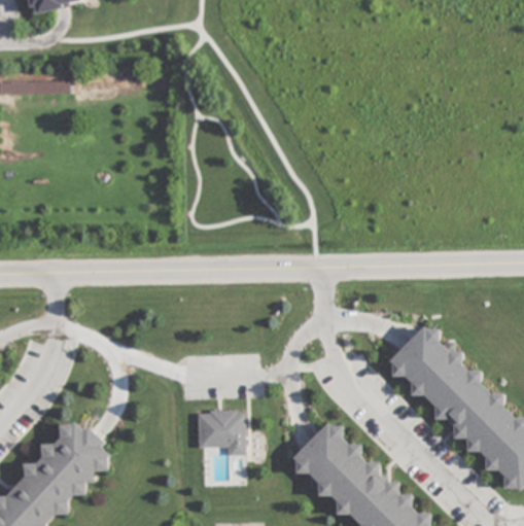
[(28,0),(31,11),(82,2),(81,0),(28,0)]
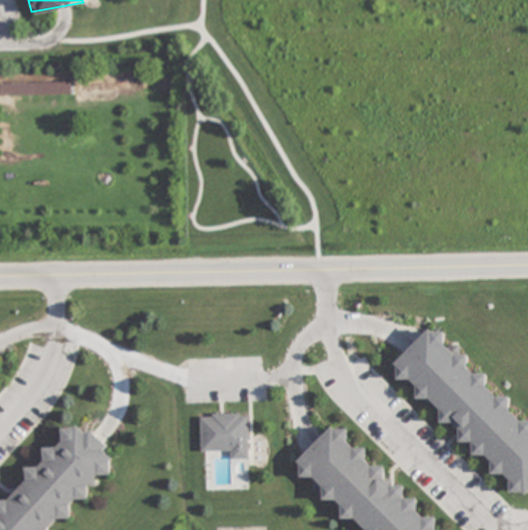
[(32,83),(0,83),(0,94),(32,94),(32,83)]
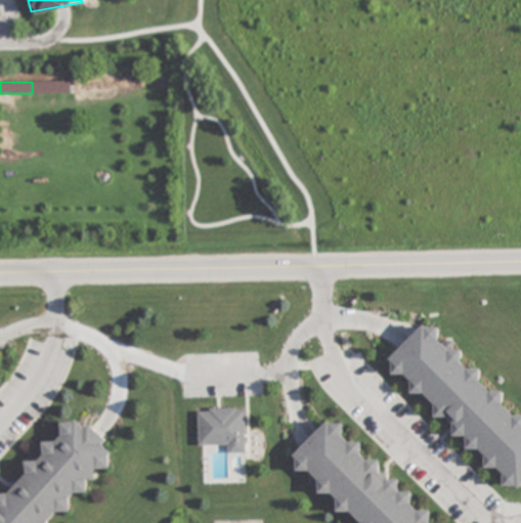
[(520,416),(509,413),(477,374),(476,368),(461,365),(459,350),(450,349),(449,339),(437,340),(435,328),(424,325),(388,354),(390,372),(407,376),(409,391),(424,394),(432,404),(433,416),(449,420),(451,435),(464,438),(465,447),(482,451),(483,466),(500,470),(502,486),(515,485),(520,479),(520,416)]
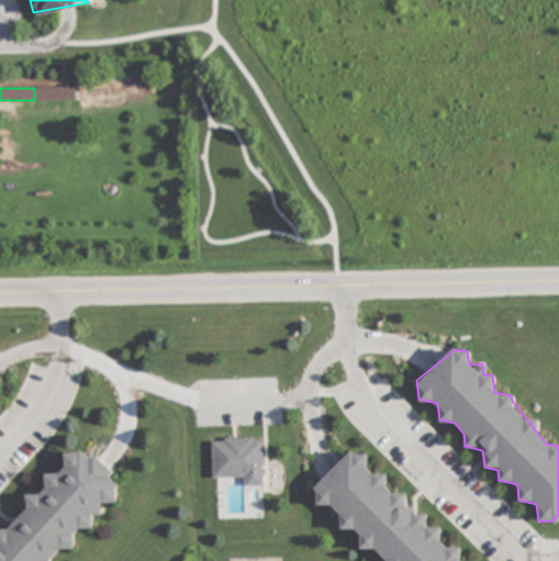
[(259,485),(259,436),(210,436),(210,477),(239,477),(239,485),(259,485)]
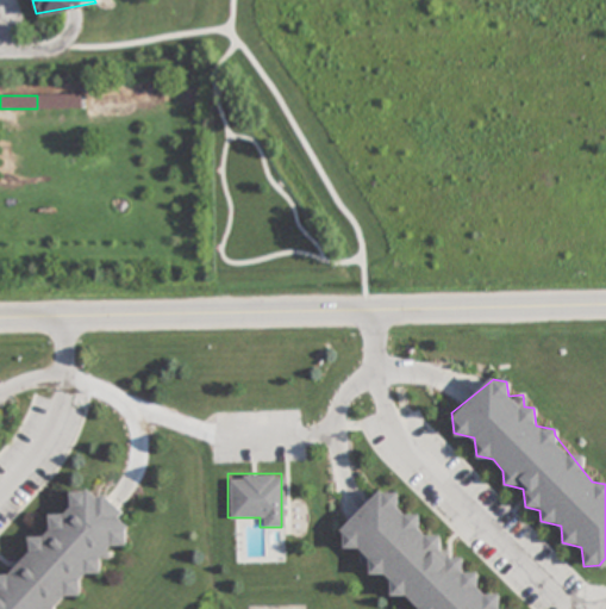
[(54,608),(55,606),(64,595),(79,596),(80,577),(99,570),(100,559),(107,557),(107,548),(129,541),(117,508),(101,493),(69,491),(68,508),(63,514),(49,513),(48,532),(29,539),(27,552),(6,575),(0,573),(0,608),(54,608)]
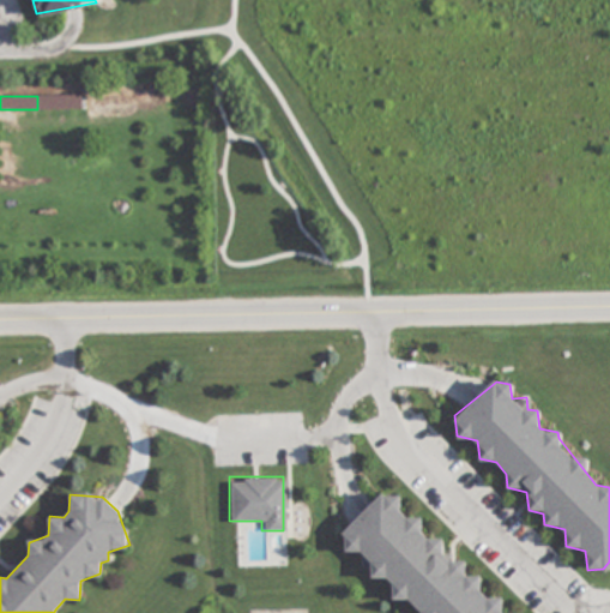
[(502,612),(501,601),(481,596),(478,578),(465,575),(463,563),(444,559),(441,541),(422,536),(420,518),(400,514),(398,497),(384,494),(342,529),(344,550),(360,553),(361,564),(369,563),(370,575),(391,580),(393,596),(410,601),(420,611),(418,612),(502,612)]
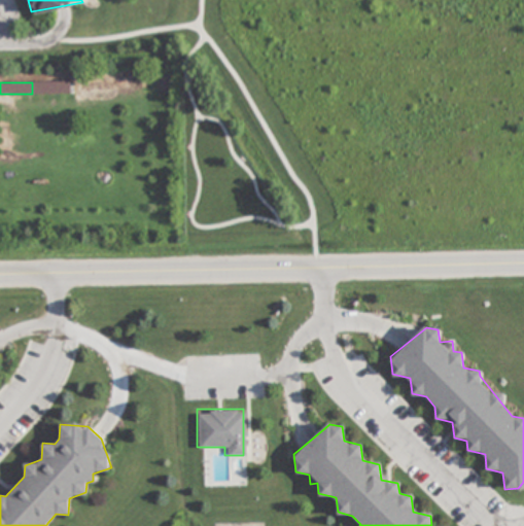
All buildings are outlined.
